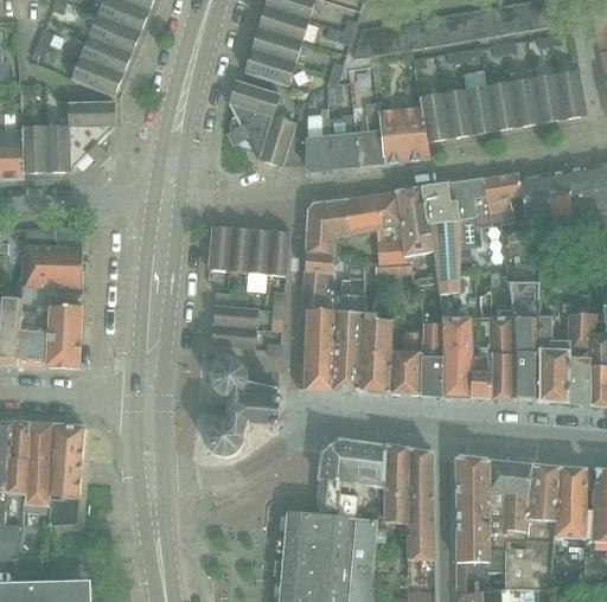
[(66,1),(64,0),(56,0),(51,12),(49,18),(58,21),(66,1)]
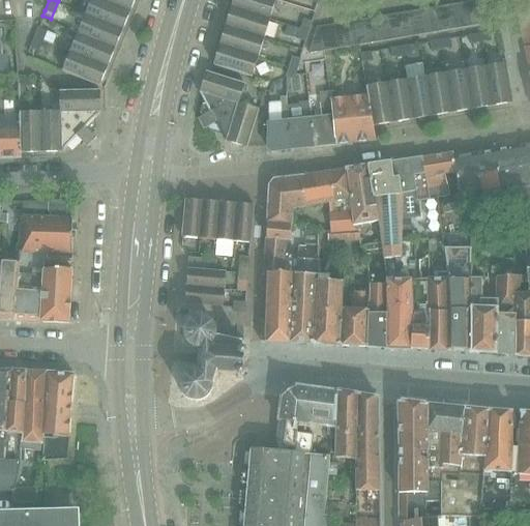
[(130,9),(109,0),(91,0),(86,12),(122,27),(130,9)]
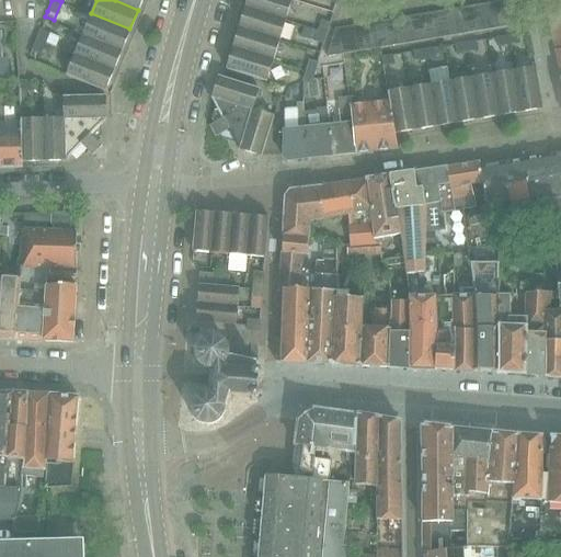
[(115,0),(138,10),(141,0),(115,0)]
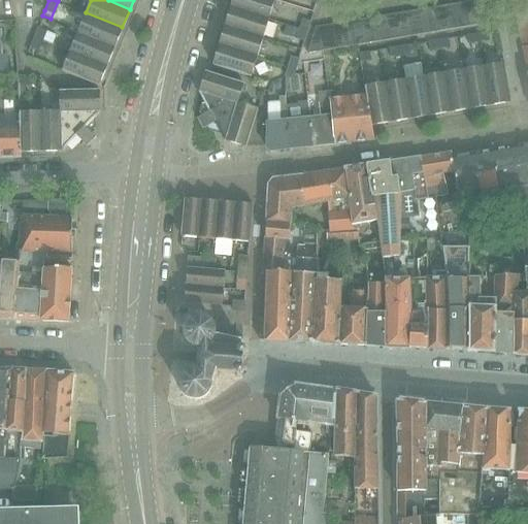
[(232,0),(231,4),(268,15),(272,0),(232,0)]
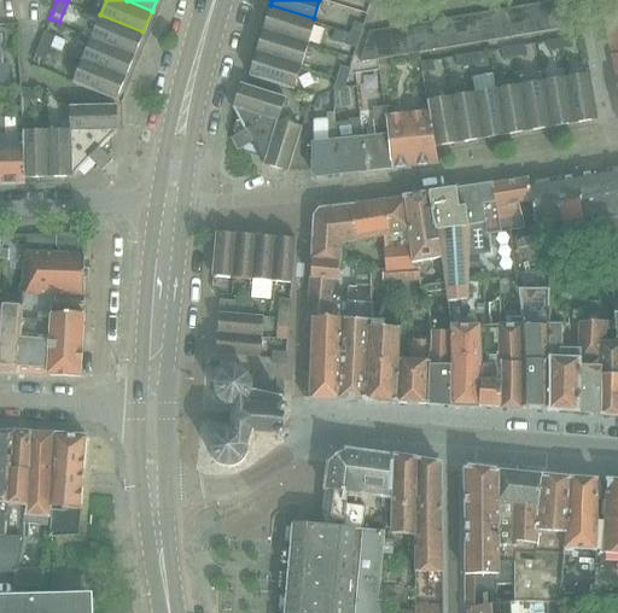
[(540,28),(535,0),(522,3),(526,30),(540,28)]
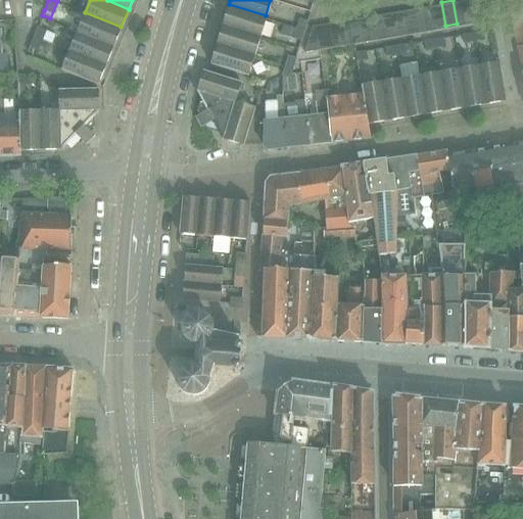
[(469,22),(465,0),(453,0),(457,24),(469,22)]
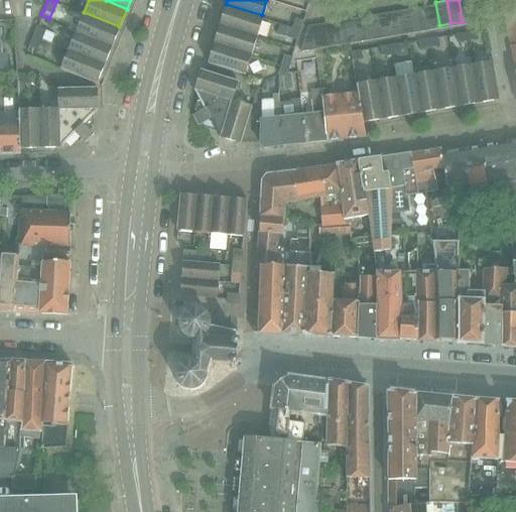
[(474,20),(471,0),(459,0),(463,22),(474,20)]
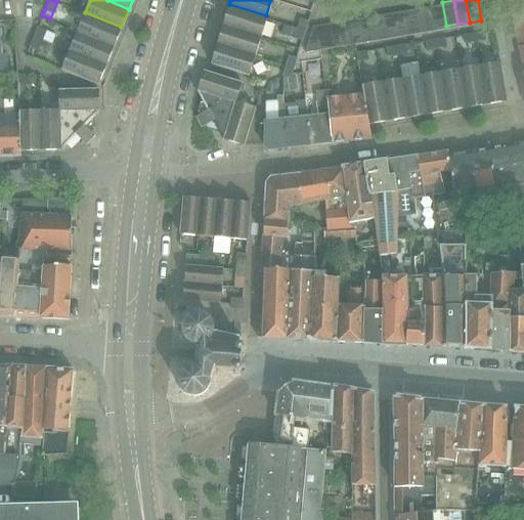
[(492,18),(489,0),(478,0),(481,20),(492,18)]
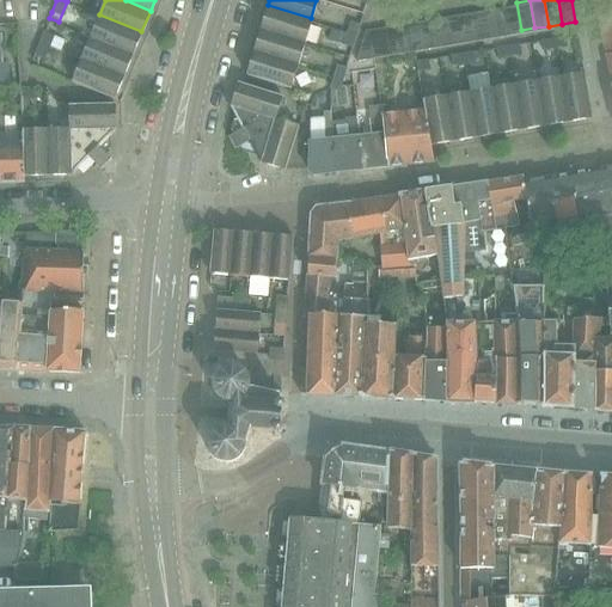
[(594,0),(611,79),(611,81),(611,83),(611,85),(611,0),(594,0)]
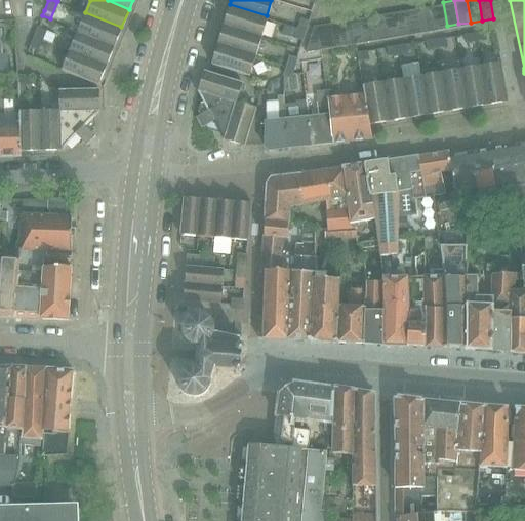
[(447,26),(443,2),(432,4),(436,28),(447,26)]
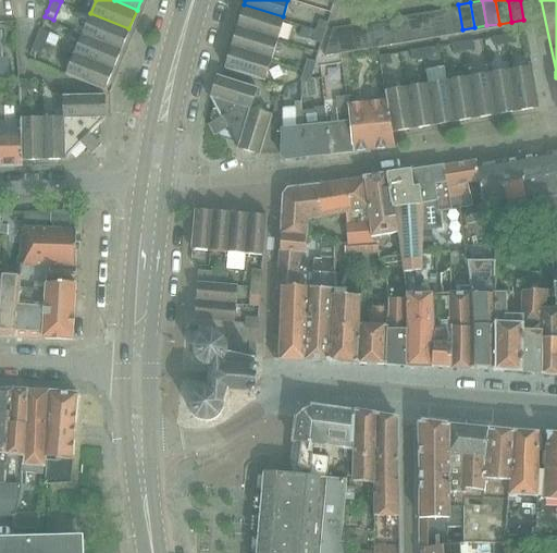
[(283,16),(244,4),(237,25),(276,36),(283,16)]
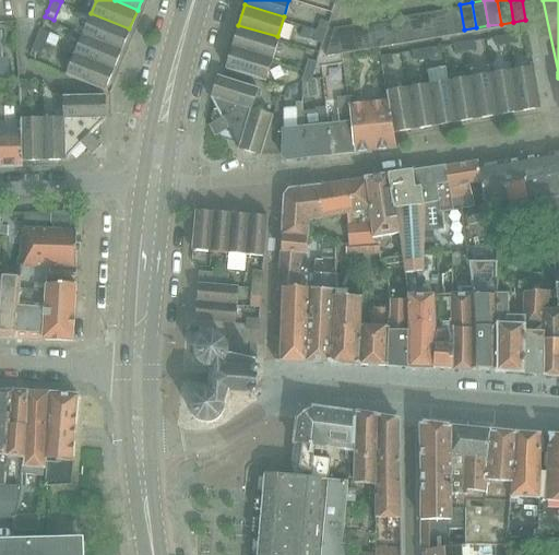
[(464,30),(460,4),(447,7),(451,32),(464,30)]
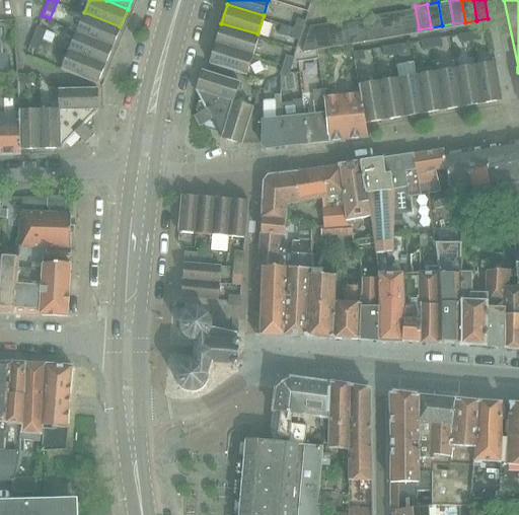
[(419,29),(415,6),(403,7),(408,31),(419,29)]
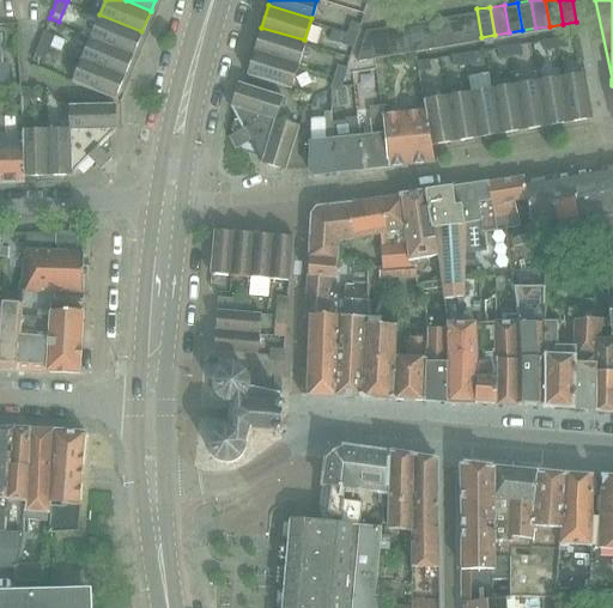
[(481,37),(477,8),(463,11),(468,40),(481,37)]
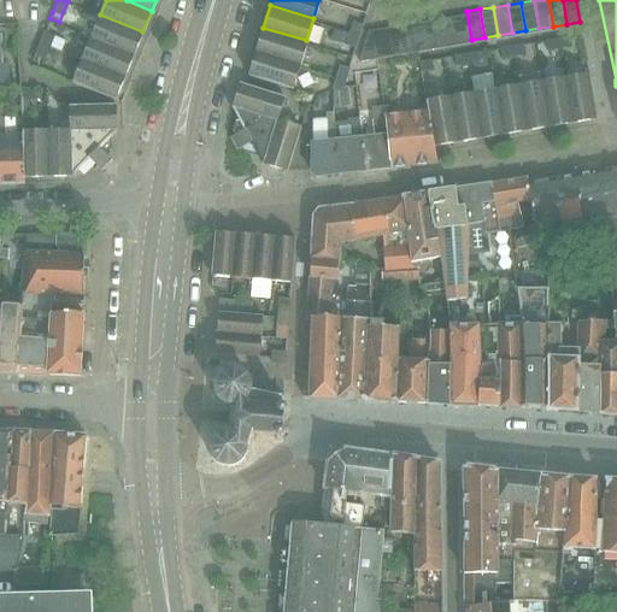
[(471,40),(466,11),(452,13),(457,42),(471,40)]
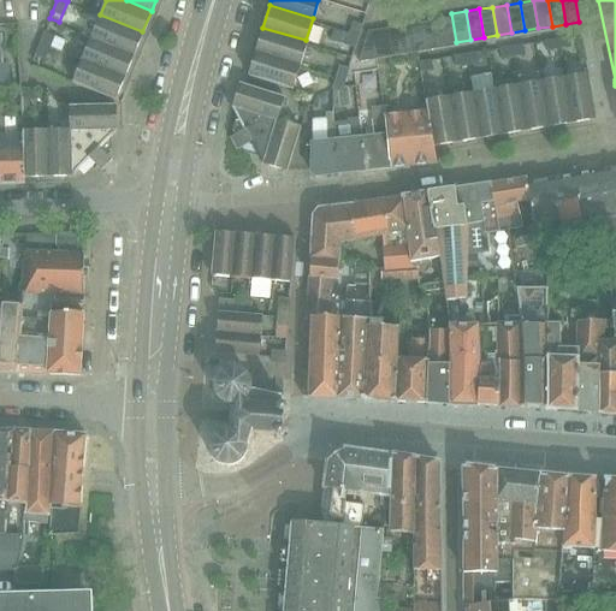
[(456,42),(451,13),(438,16),(443,45),(456,42)]
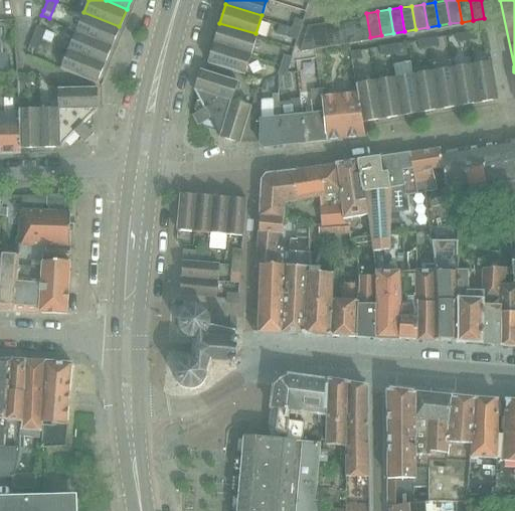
[(119,26),(83,12),(76,30),(112,44),(119,26)]
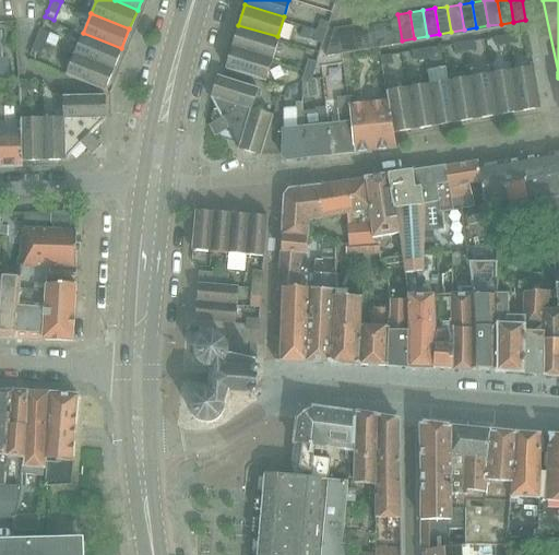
[(402,40),(397,14),(385,16),(389,43),(402,40)]
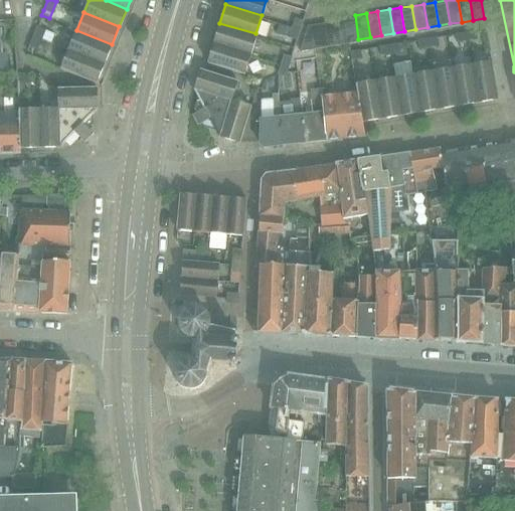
[(295,15),(292,24),(300,27),(303,17),(295,15)]
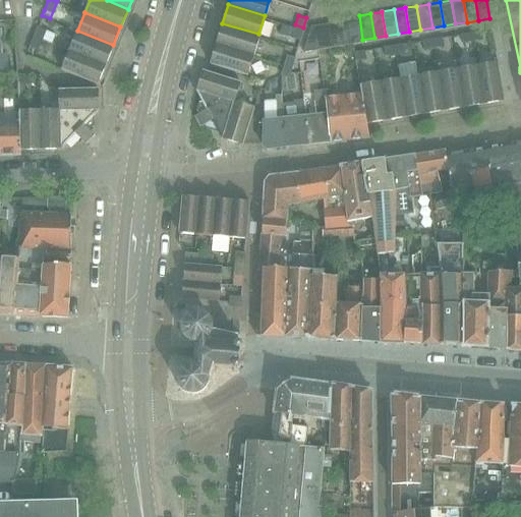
[(362,40),(359,15),(347,17),(351,41),(362,40)]
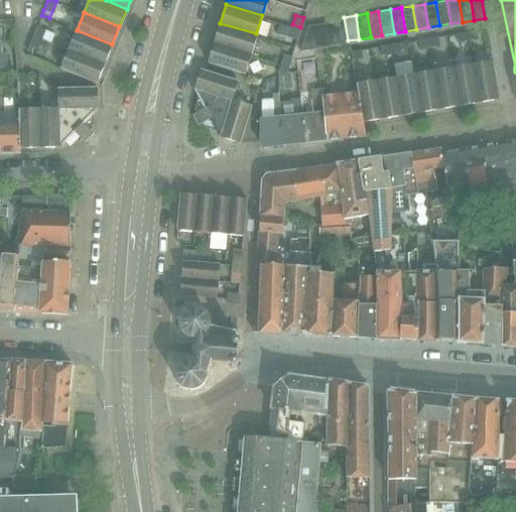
[(348,40),(344,17),(333,19),(337,42),(348,40)]
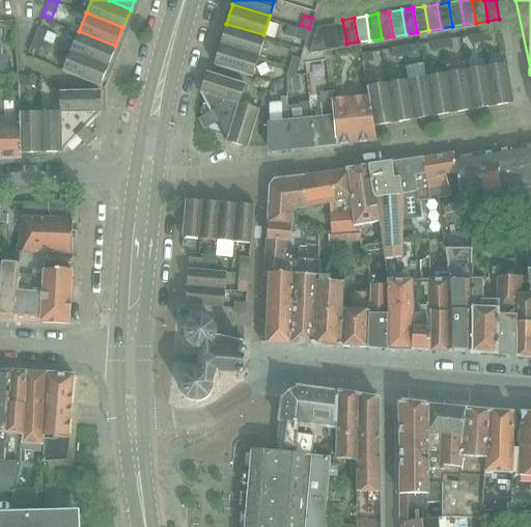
[(346,44),(342,20),(330,22),(334,46),(346,44)]
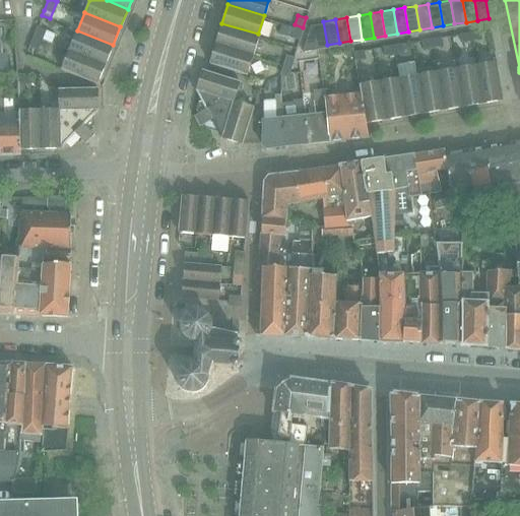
[(327,45),(323,21),(312,23),(316,47),(327,45)]
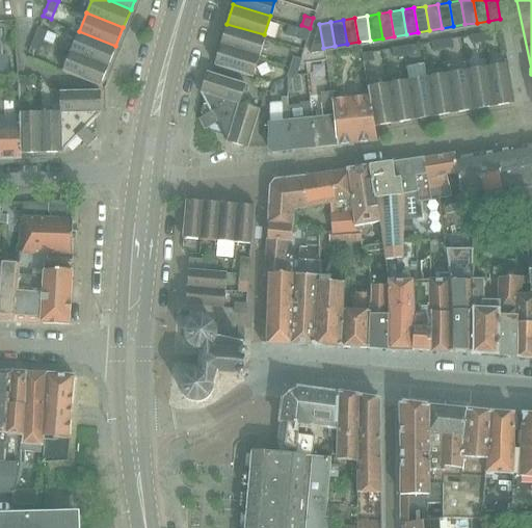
[(47,27),(38,24),(34,34),(43,37),(47,27)]
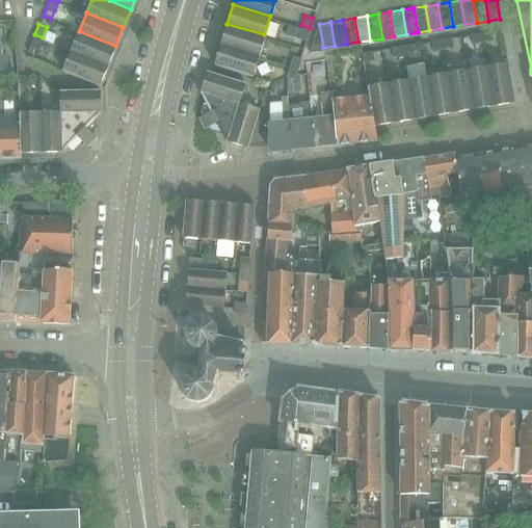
[(264,34),(227,24),(221,43),(259,54),(264,34)]
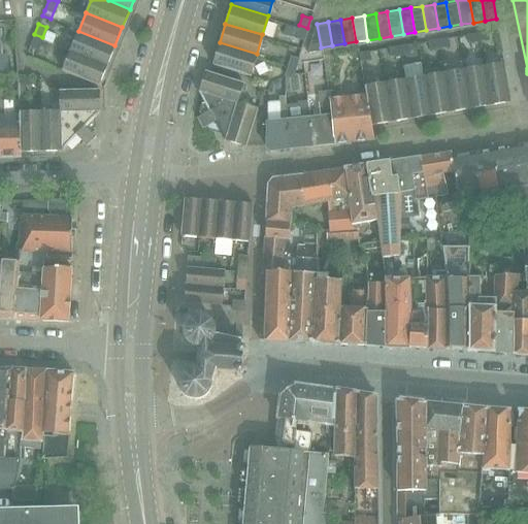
[(321,47),(317,24),(316,24),(307,50),(321,47)]
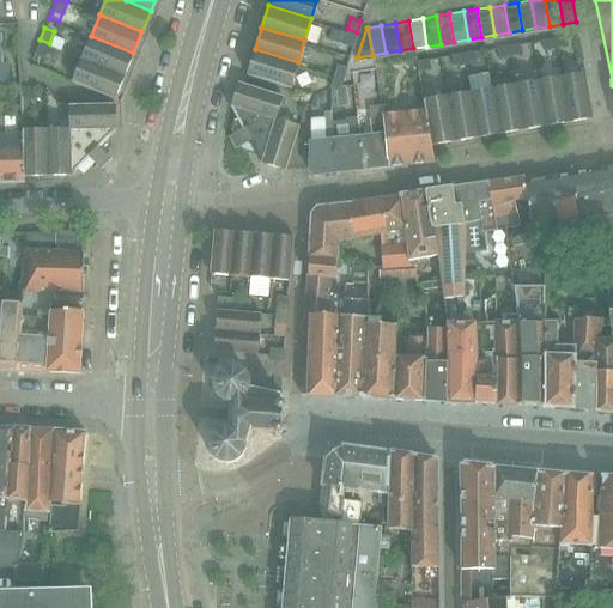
[(357,32),(347,29),(344,41),(353,44),(357,32)]
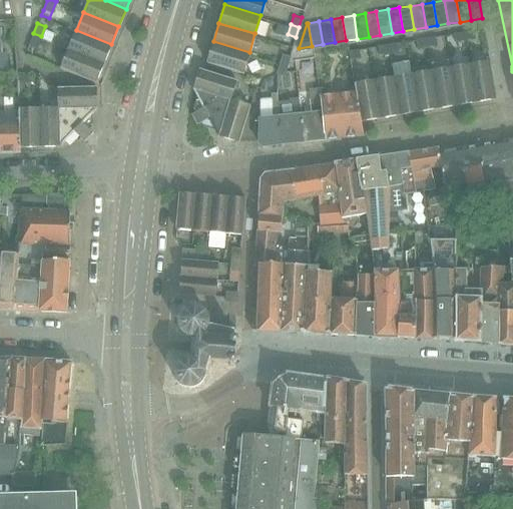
[(475,27),(464,29),(466,38),(476,36),(475,27)]
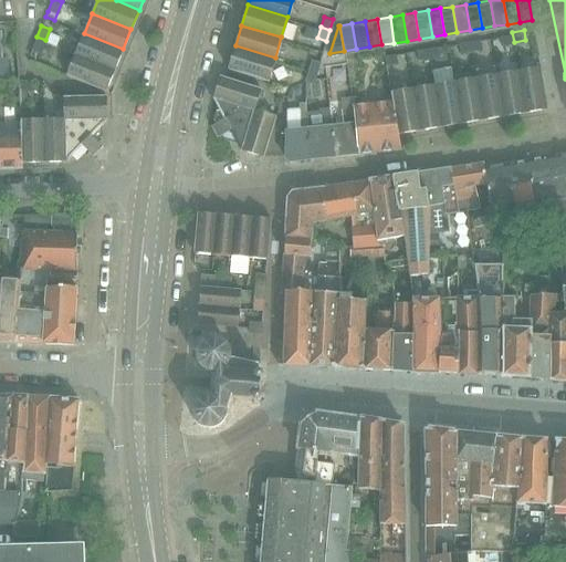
[(514,42),(512,32),(501,34),(502,44),(514,42)]
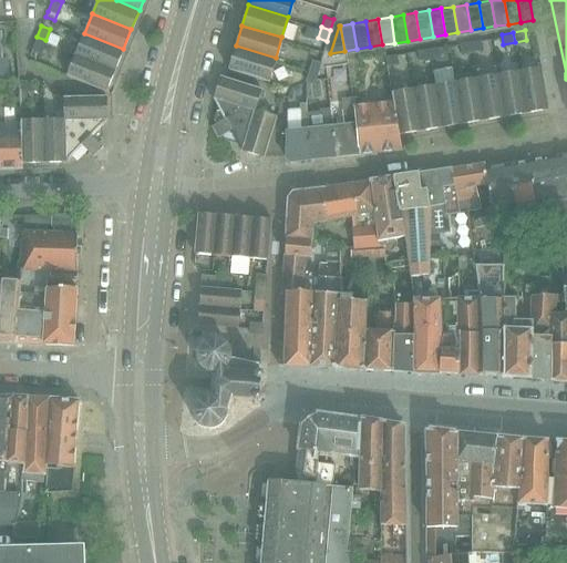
[(123,49),(84,33),(75,52),(115,69),(123,49)]
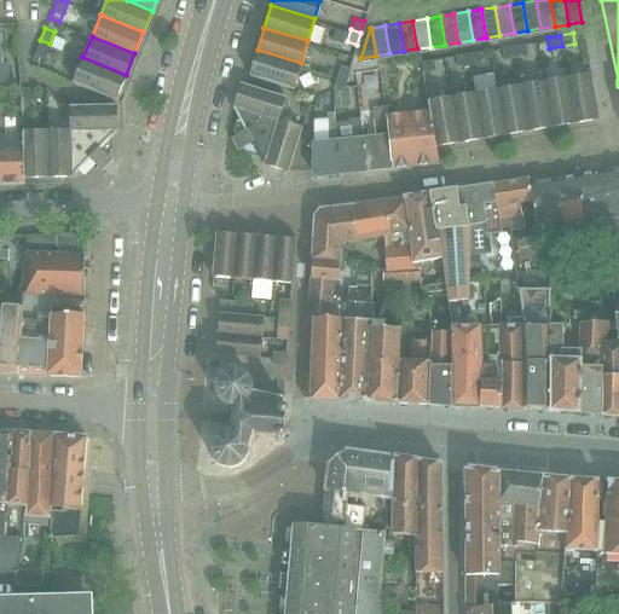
[(50,44),(40,40),(35,51),(45,54),(50,44)]
